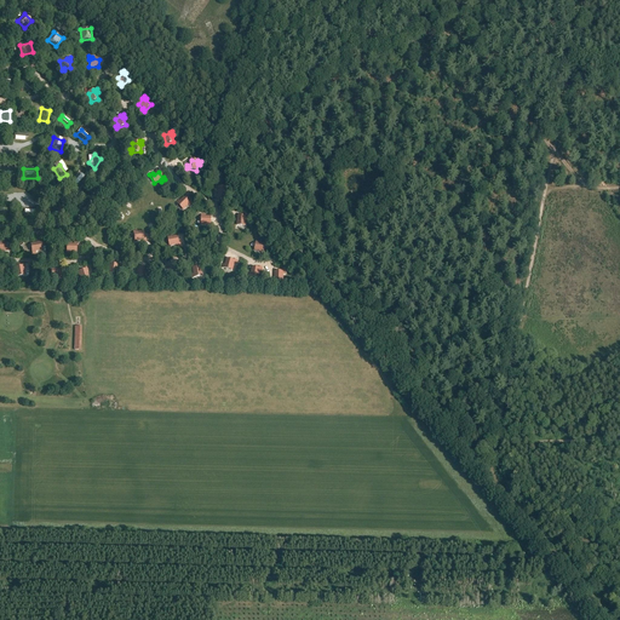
[(80,176),(72,183),(76,188),(86,181),(80,176)]
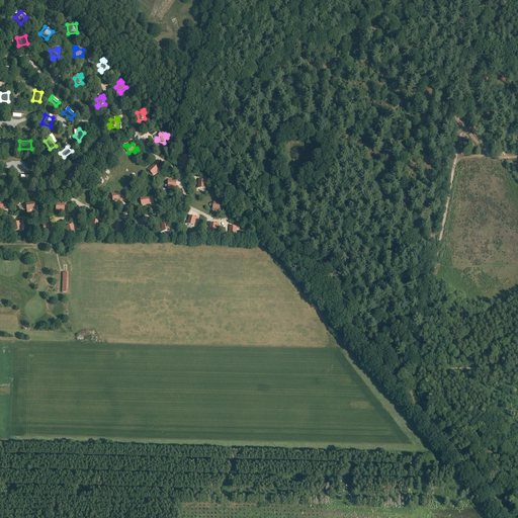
[(38,151),(31,154),(35,160),(44,159),(38,151)]
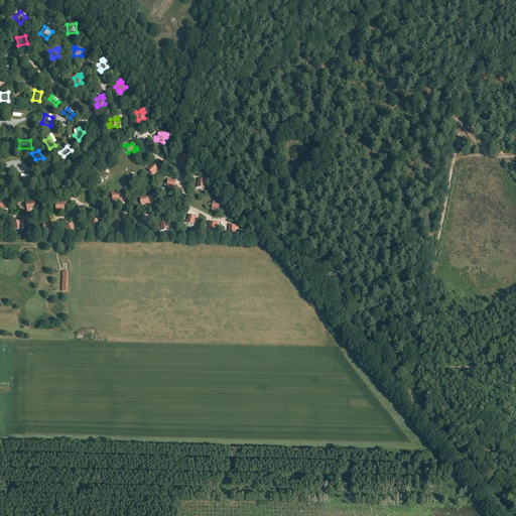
[(181,155),(181,163),(182,164),(181,165),(187,165),(187,163),(188,163),(189,156),(181,155)]
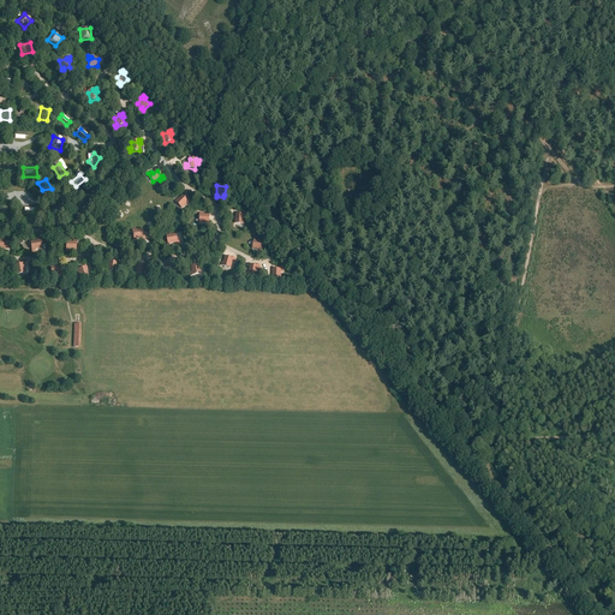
[(55,191),(47,195),(52,203),(60,198),(55,191)]
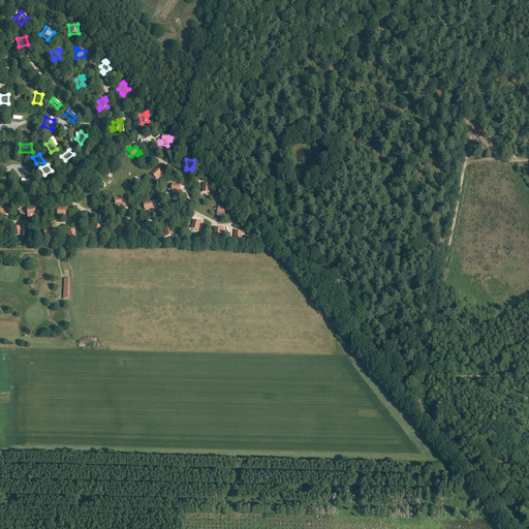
[(150,173),(156,179),(160,175),(162,176),(164,174),(162,172),(161,173),(157,168),(154,173),(152,170),(150,173)]
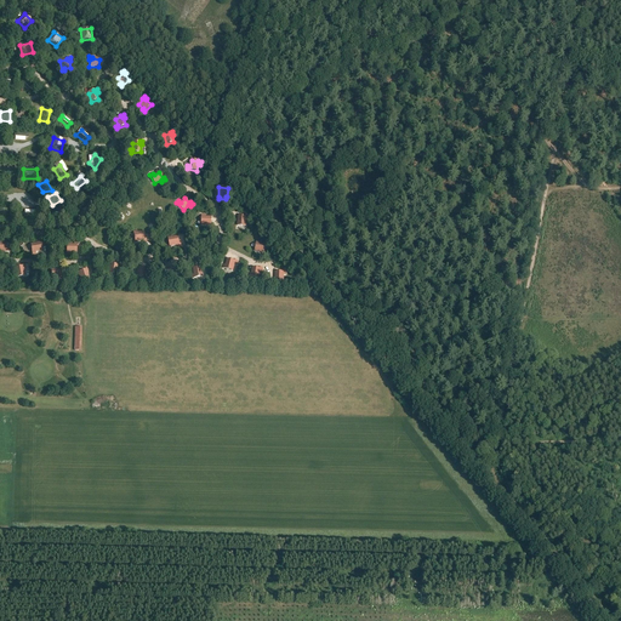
[(209,227),(212,228),(212,224),(211,224),(211,217),(205,217),(205,215),(203,215),(201,226),(209,226),(209,227)]
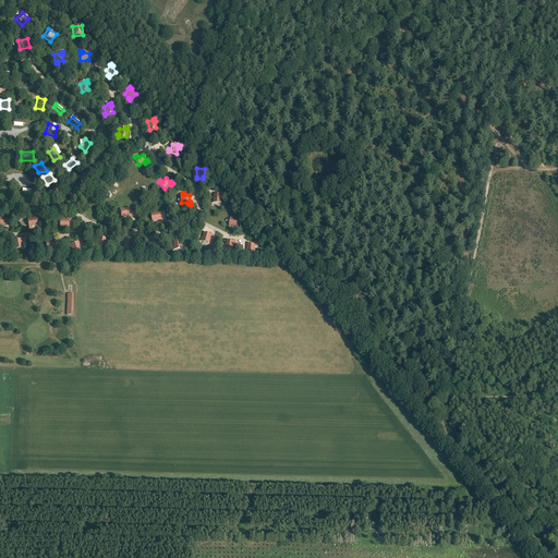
[(223,197),(223,194),(220,194),(220,195),(215,195),(214,203),(220,204),(221,197),(223,197)]
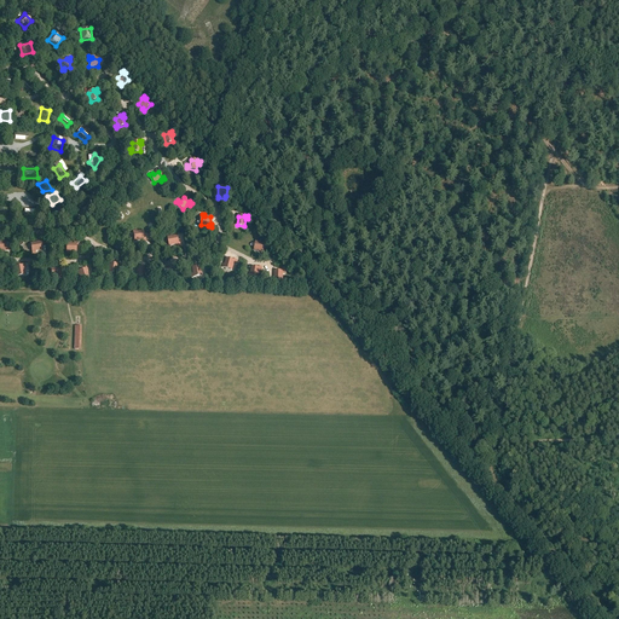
[(145,238),(144,238),(143,232),(137,232),(137,231),(133,231),(134,241),(142,239),(143,242),(146,241),(145,238)]
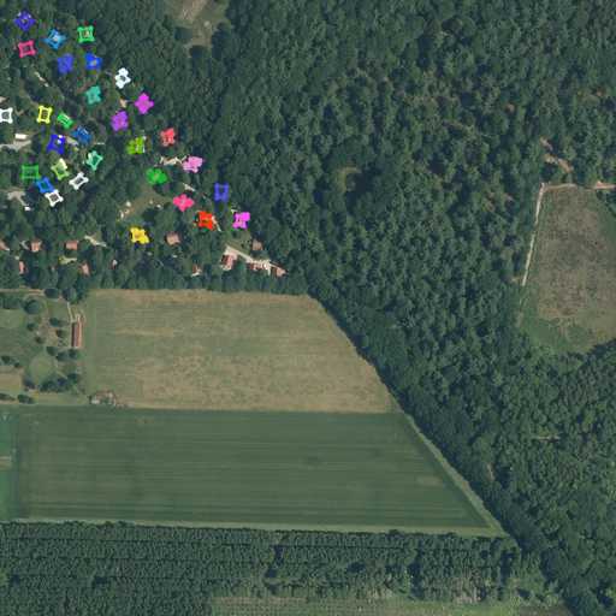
[(178,242),(177,235),(171,236),(170,235),(167,235),(169,244),(176,243),(176,246),(179,244),(179,242),(178,242)]
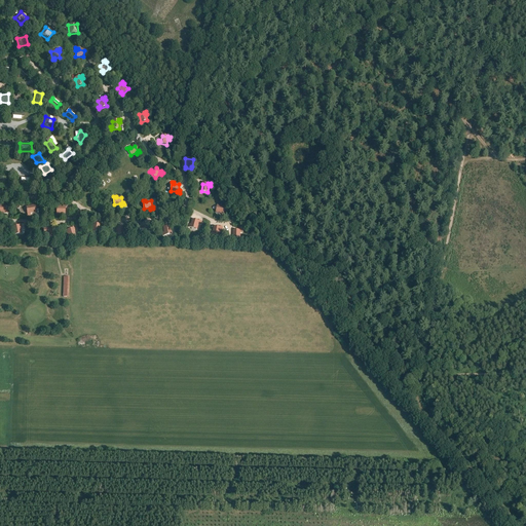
[(26,208),(28,216),(31,215),(30,214),(35,213),(34,207),(35,207),(35,204),(32,204),(32,207),(26,208)]
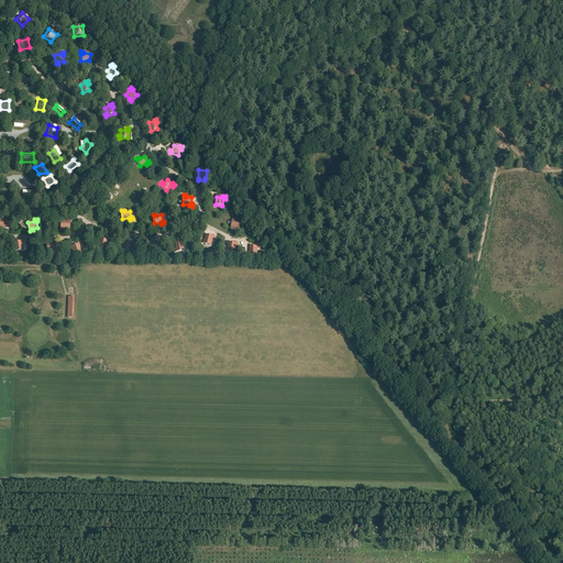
[(238,231),(241,231),(241,229),(240,229),(241,222),(235,221),(236,219),(233,219),(231,228),(238,229),(238,231)]
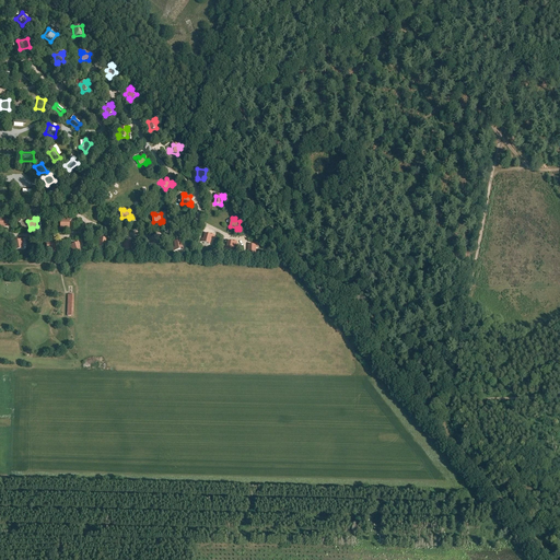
[(60,230),(63,230),(63,229),(69,229),(69,222),(70,222),(70,220),(67,219),(67,221),(60,221),(60,230)]
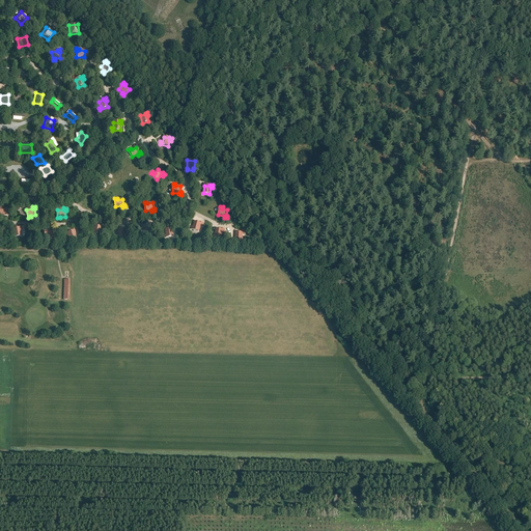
[(194,222),(193,227),(191,226),(191,229),(199,231),(200,226),(202,226),(203,223),(200,222),(200,224),(194,222)]
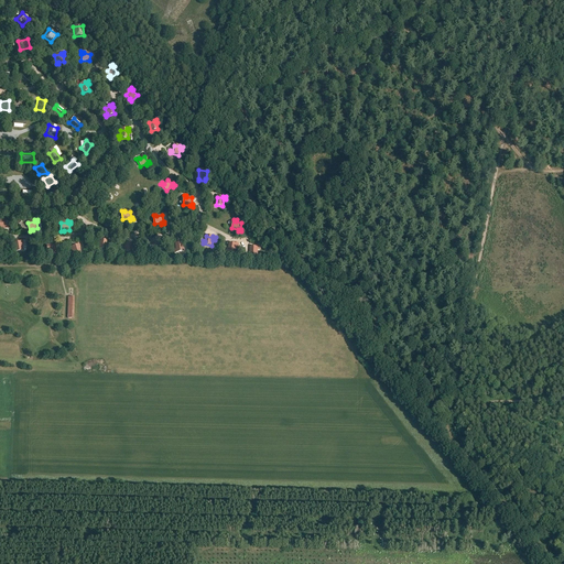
[(108,243),(109,240),(106,240),(106,241),(100,240),(98,249),(106,250),(107,243),(108,243)]
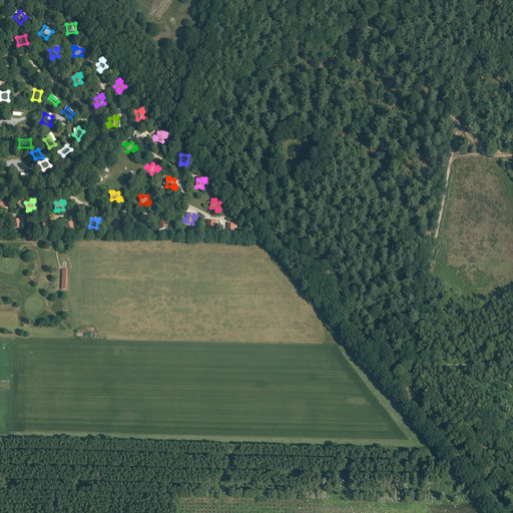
[(21,222),(20,219),(18,219),(18,220),(12,221),(14,229),(20,228),(19,222),(21,222)]
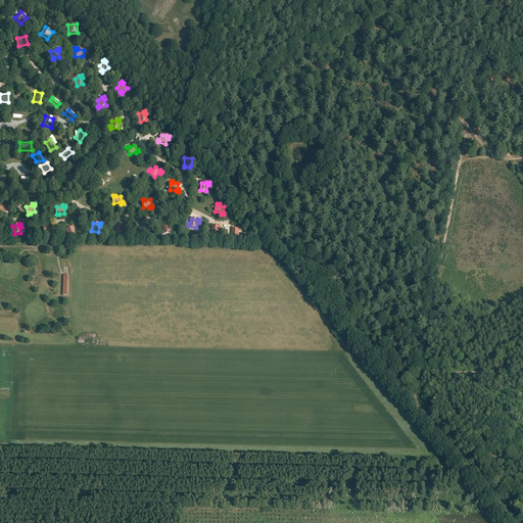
[(170,228),(172,227),(171,224),(169,225),(169,226),(162,227),(163,232),(161,232),(162,235),(171,233),(170,228)]
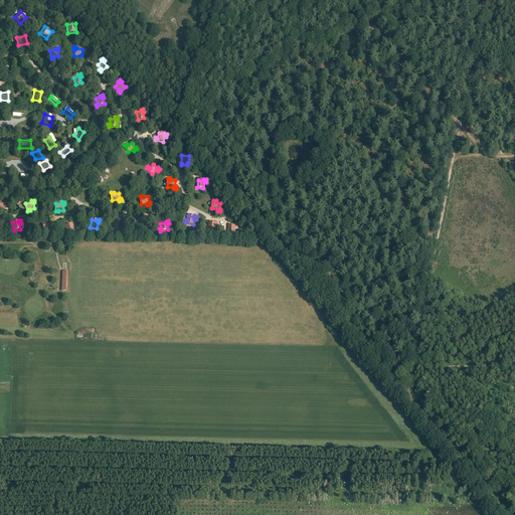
[(147,224),(147,221),(144,221),(144,222),(139,223),(139,228),(137,228),(137,231),(146,230),(145,224),(147,224)]
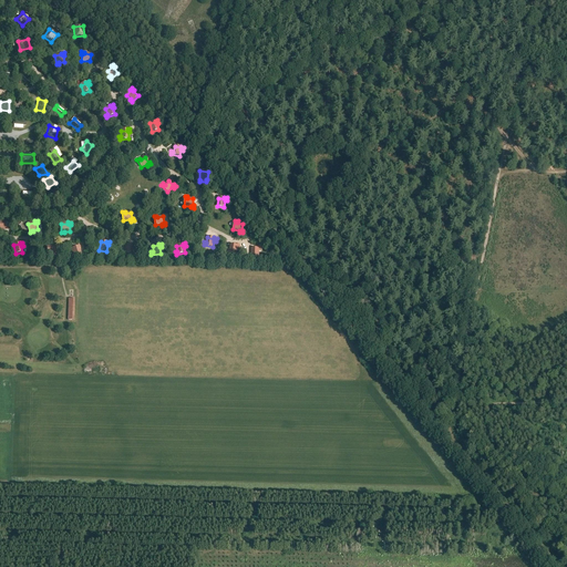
[(72,249),(74,257),(81,255),(80,249),(81,248),(80,245),(78,246),(78,247),(72,249)]
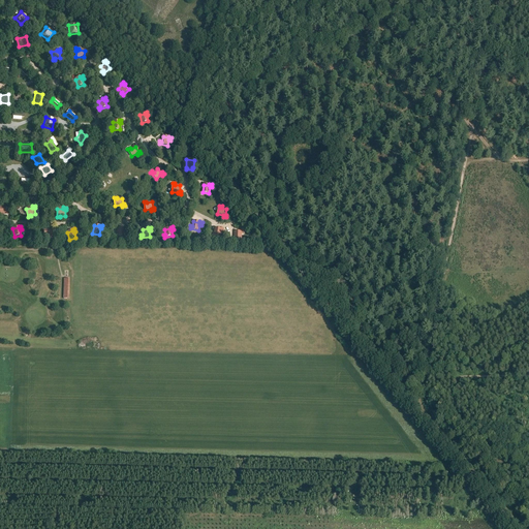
[(125,231),(126,228),(123,228),(123,229),(117,228),(117,234),(115,234),(115,237),(123,238),(124,231),(125,231)]
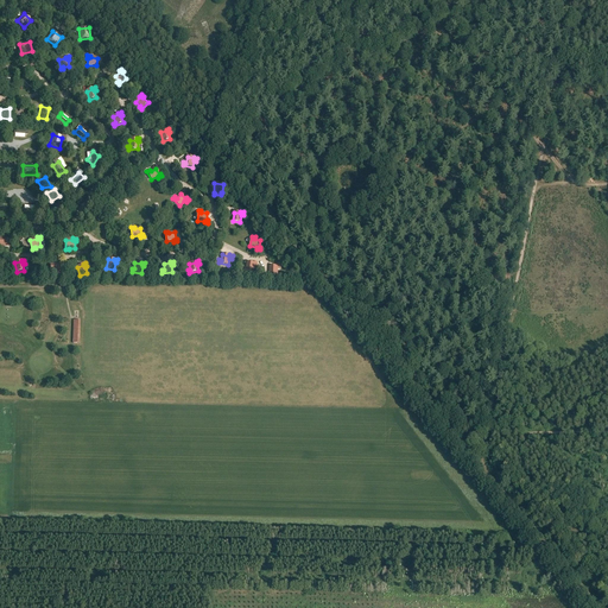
[(257,266),(257,263),(254,263),(254,264),(247,263),(246,268),(245,268),(244,271),(253,273),(254,266),(257,266)]
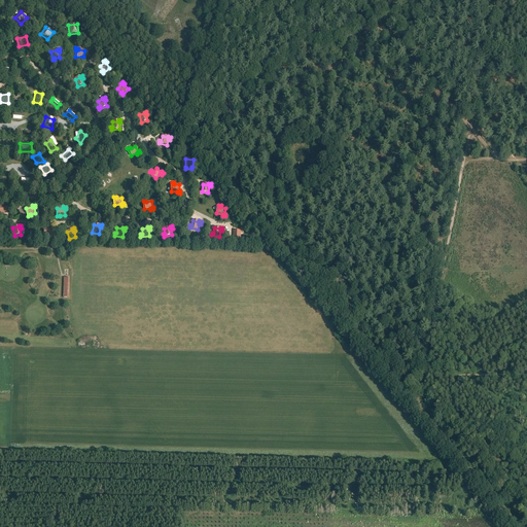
[(43,230),(44,236),(49,236),(50,238),(54,237),(54,235),(51,235),(51,229),(43,230)]
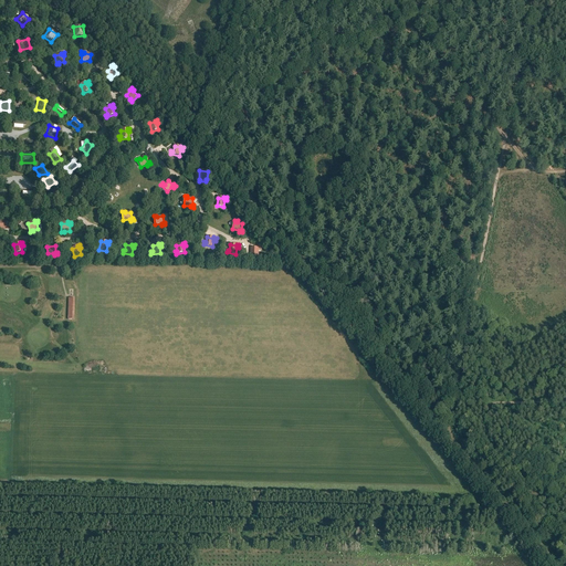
[(260,251),(260,248),(258,248),(258,249),(251,249),(251,254),(249,254),(249,257),(258,258),(259,251),(260,251)]
